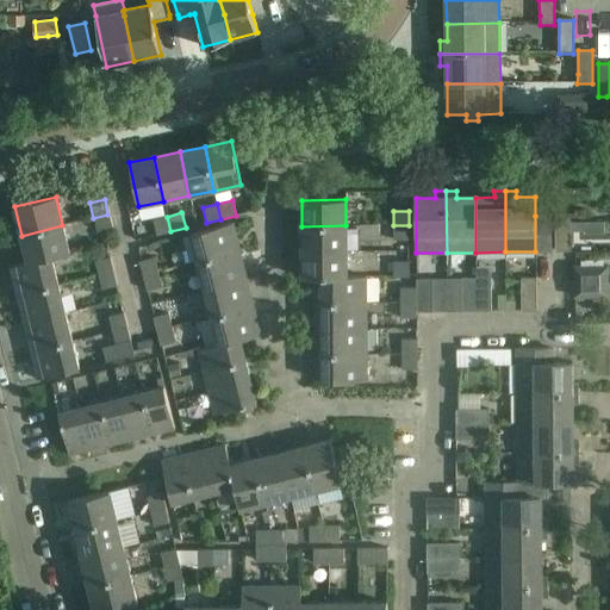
[(107,215),(93,218),(95,232),(111,229),(107,215)]
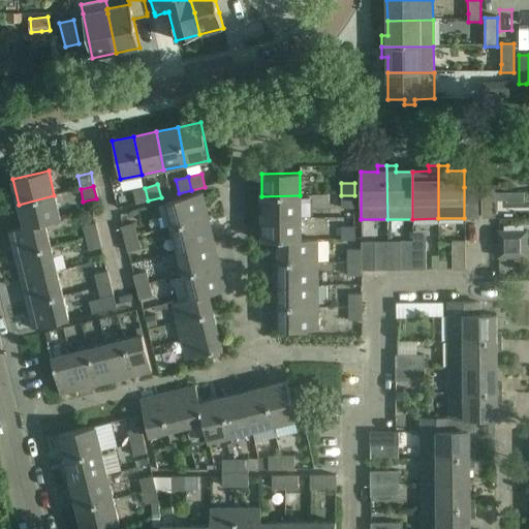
[(464,187),(464,218),(477,218),(477,187),(464,187)]
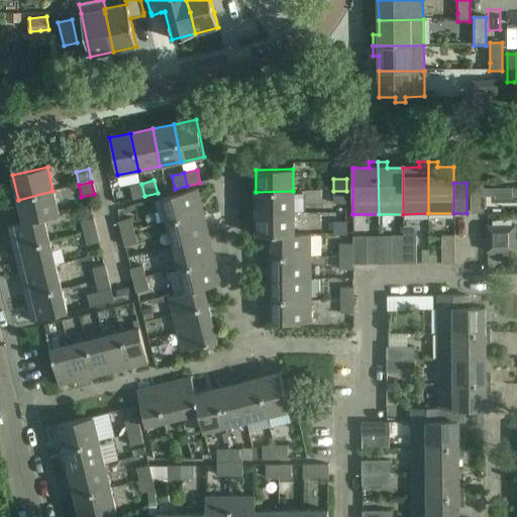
[(144,196),(141,184),(129,186),(133,199),(144,196)]
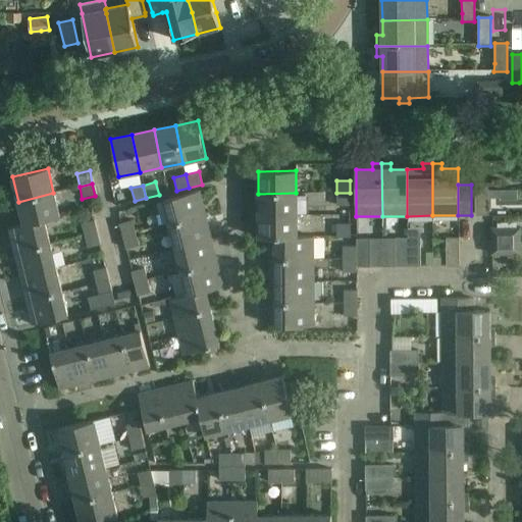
[(475,188),(475,215),(488,215),(488,188),(475,188)]
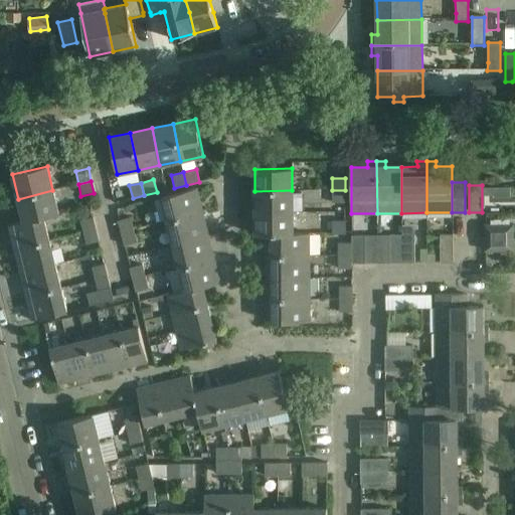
[(161,197),(167,221),(202,213),(196,189),(161,197)]
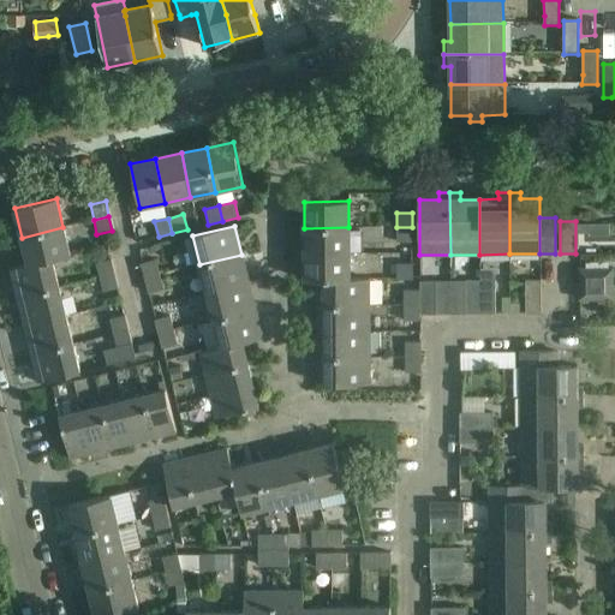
[(22,238),(28,264),(29,266),(52,260),(70,255),(63,227),(22,238)]
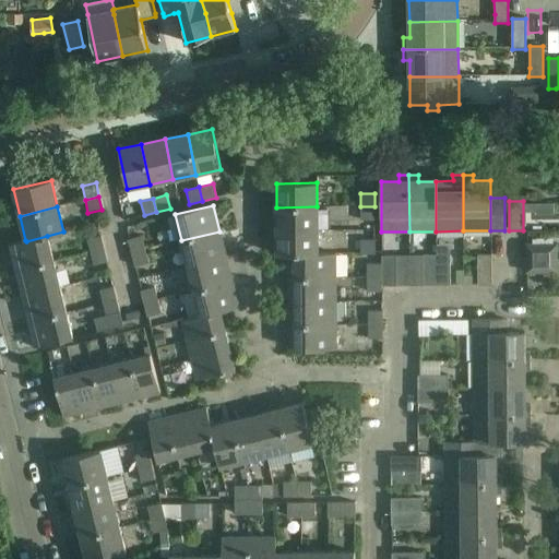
[(276,207),(276,230),(317,230),(317,206),(276,207)]
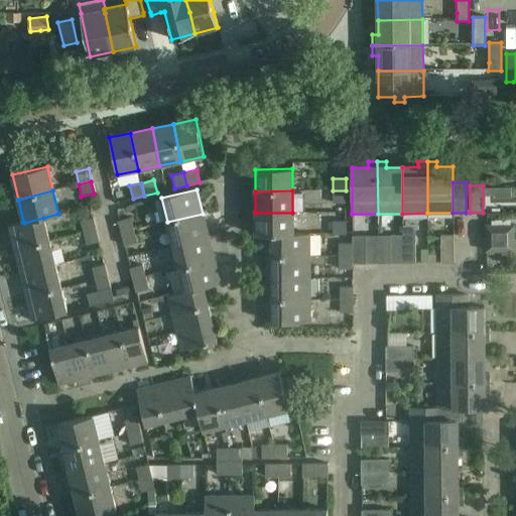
[(346,204),(346,190),(333,190),(334,204),(346,204)]
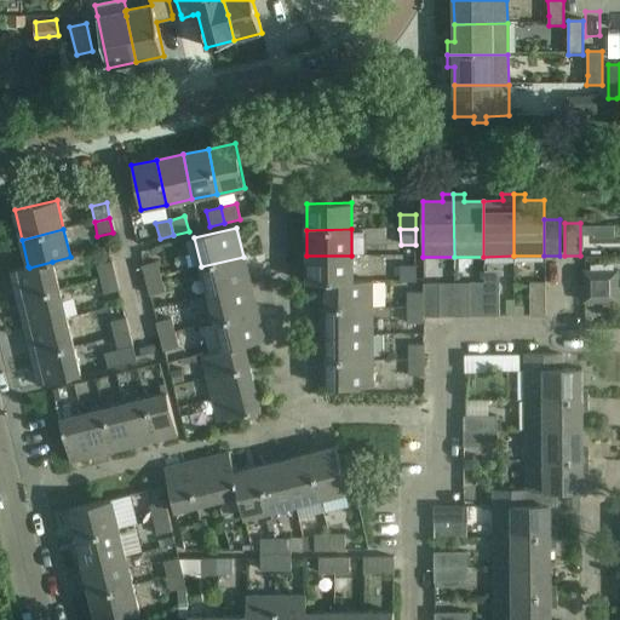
[(619,254),(619,230),(601,231),(602,256),(619,254)]
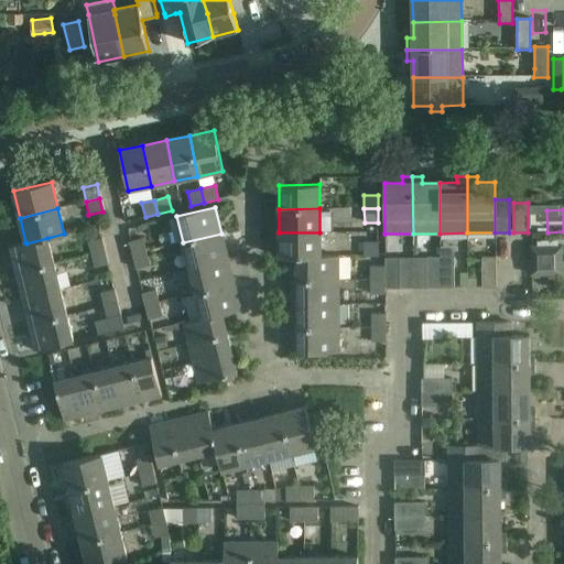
[(158,229),(142,235),(151,259),(166,253),(158,229)]
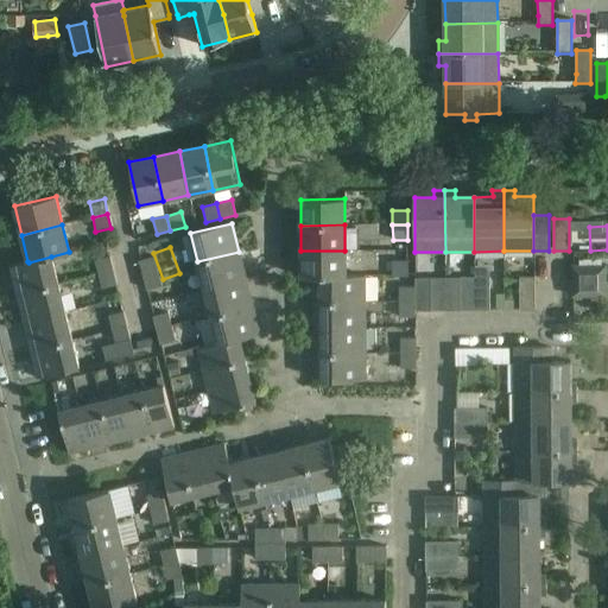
[(301,278),(320,278),(320,277),(344,277),(344,276),(344,251),(301,251),(301,278)]
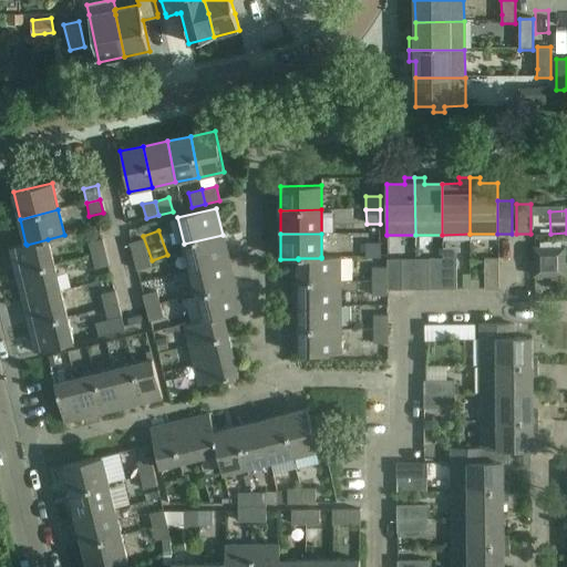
[(184,244),(191,270),(229,260),(223,235),(184,244)]
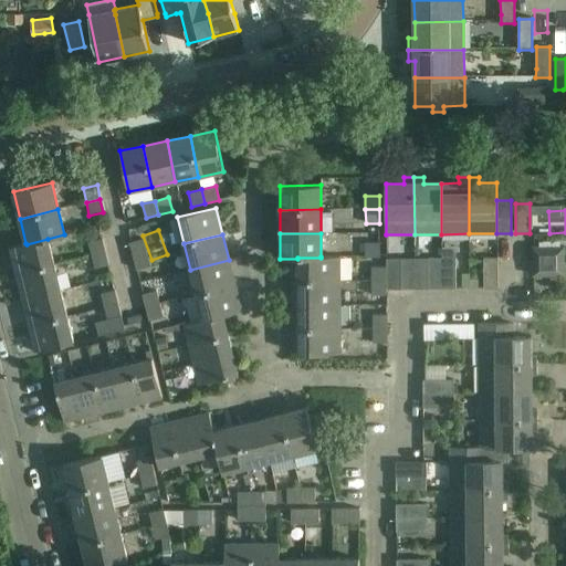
[(9,248),(16,274),(54,264),(48,239),(27,244),(25,243),(9,248)]
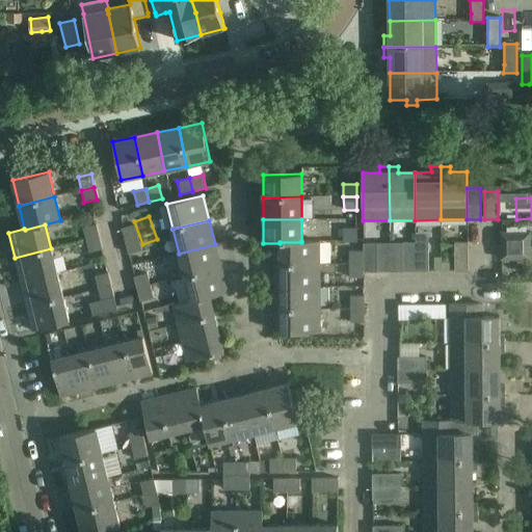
[(83,228),(86,240),(99,237),(96,224),(83,228)]
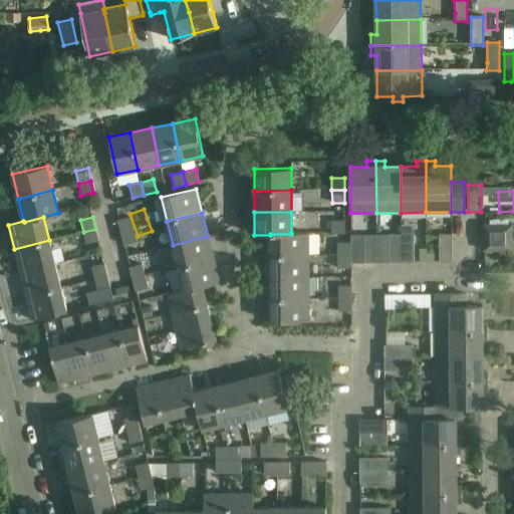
[(117,220),(120,233),(133,230),(130,217),(117,220)]
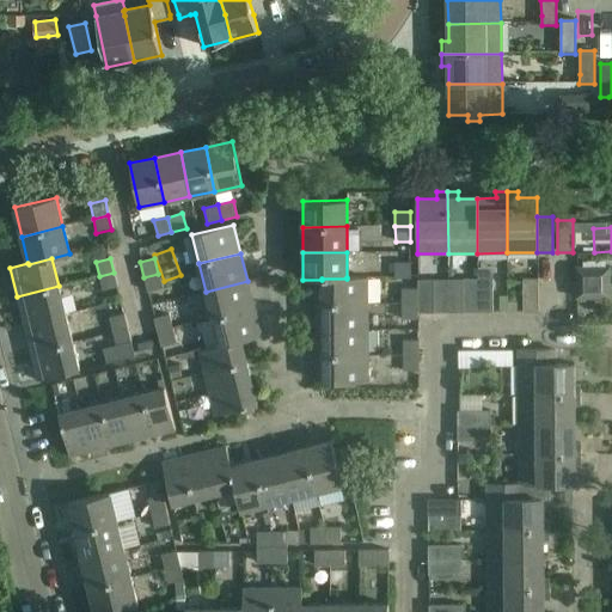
[(393,279),(409,279),(409,263),(393,263),(393,279)]
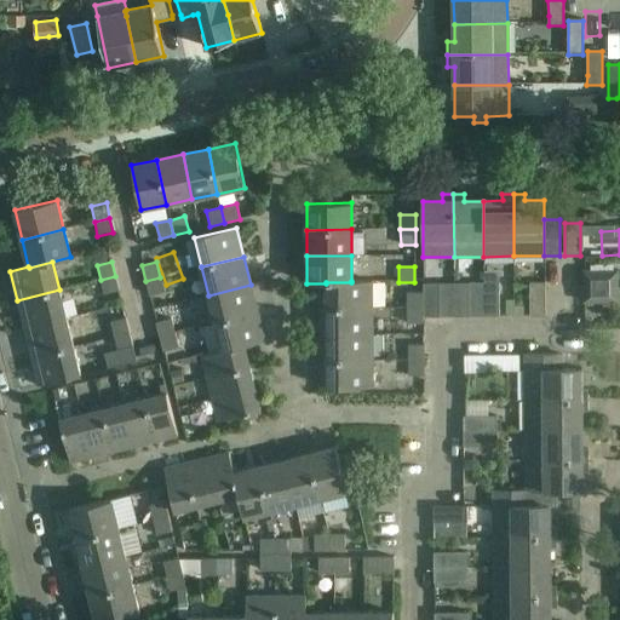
[(584,273),(584,287),(616,287),(616,273),(584,273)]
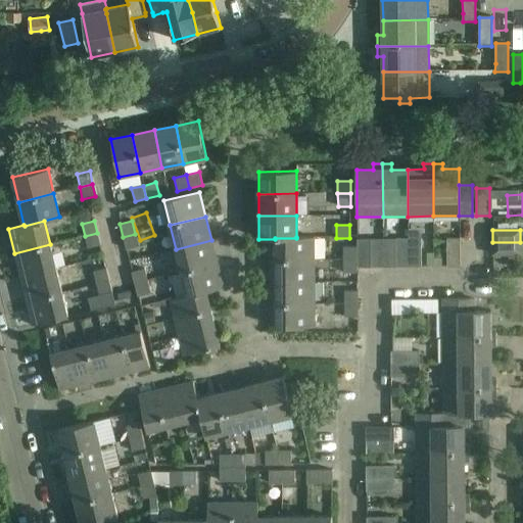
[(97,233),(85,236),(88,248),(100,245),(97,233)]
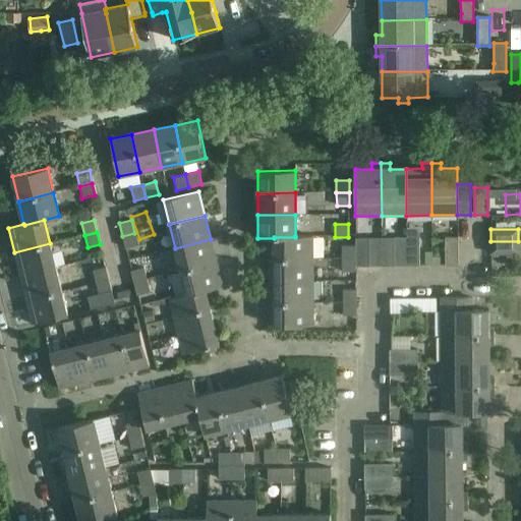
[(134,233),(122,236),(125,248),(138,245),(134,233)]
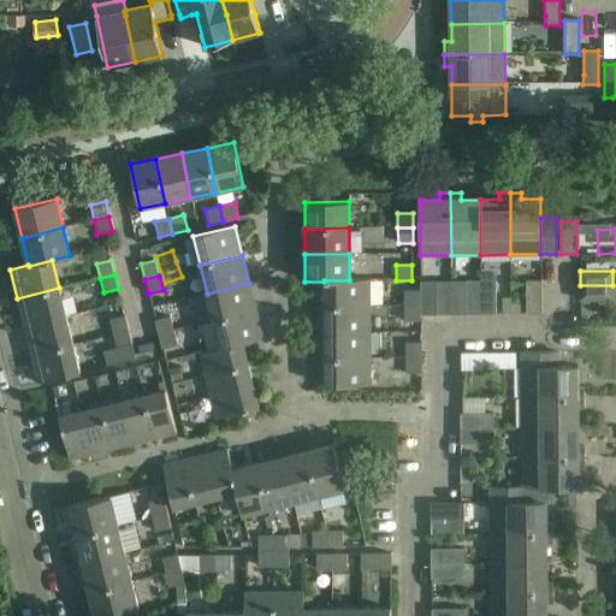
[(324,282),(324,307),(368,307),(368,279),(349,279),(349,280),(324,280),(324,282)]
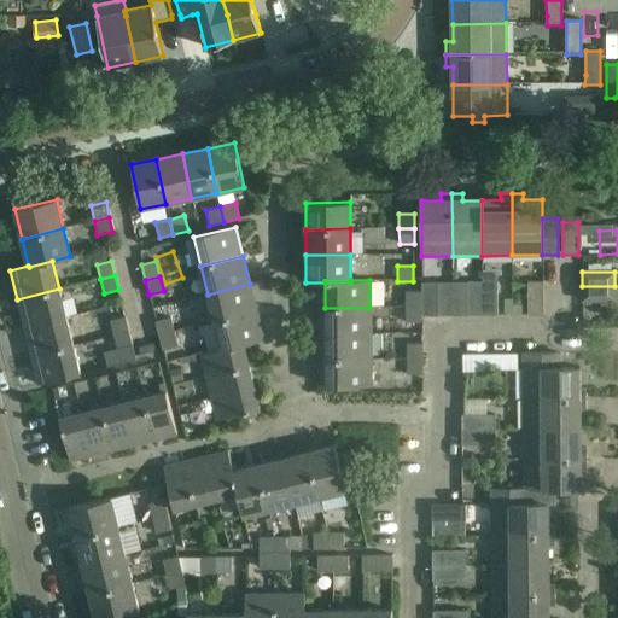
[(421,292),(421,307),(421,316),(437,316),(437,283),(421,283),(421,292)]
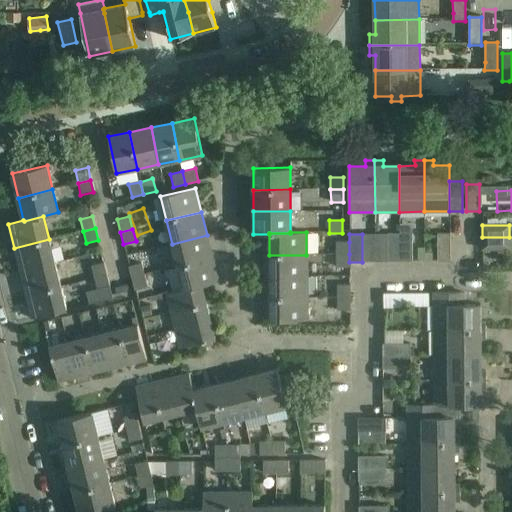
[(412,234),(399,235),(399,261),(412,261),(412,234)]
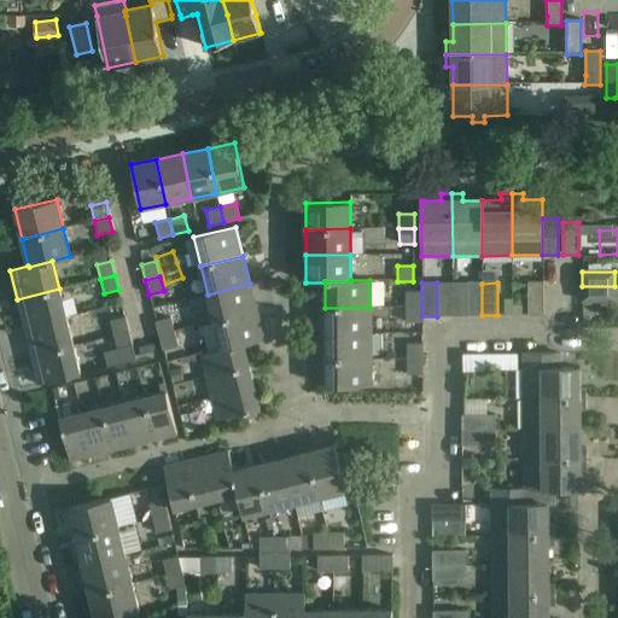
[(528,283),(529,315),(543,315),(543,283),(528,283)]
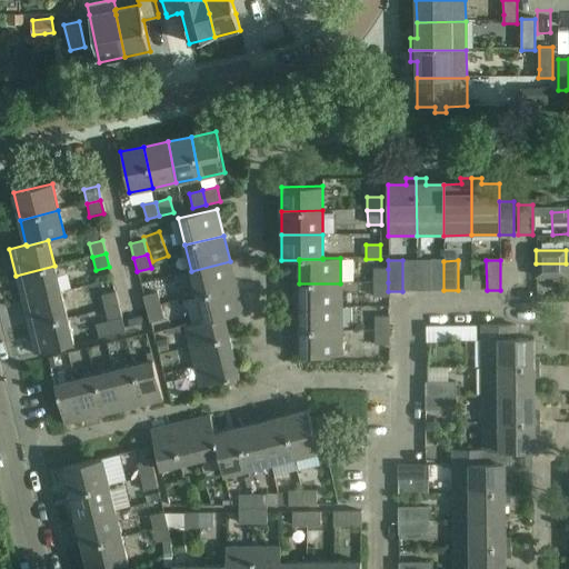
[(191,271),(198,297),(237,288),(230,261),(191,271)]
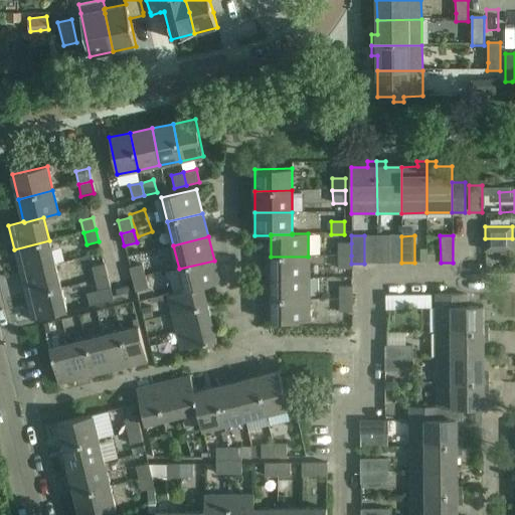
[(401,263),(401,236),(389,236),(390,263),(401,263)]
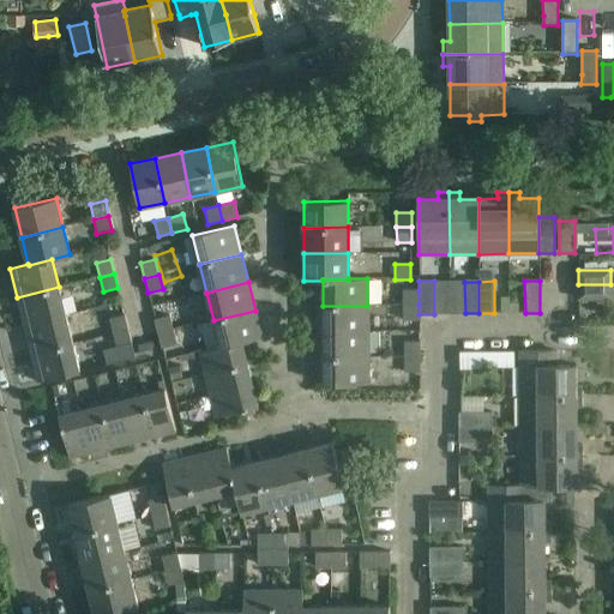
[(611,284),(578,284),(578,299),(612,299),(611,284)]
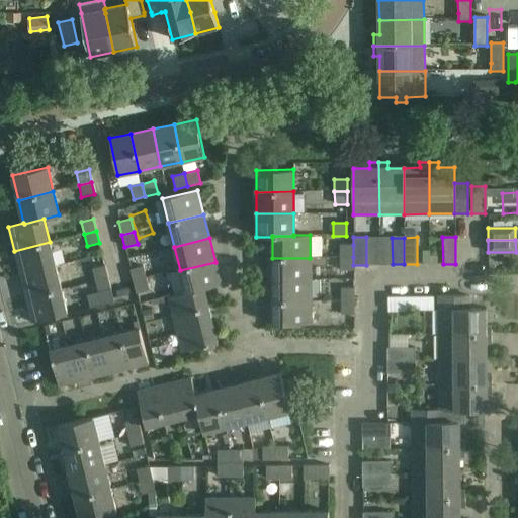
[(14,251),(20,274),(56,266),(50,242),(14,251)]
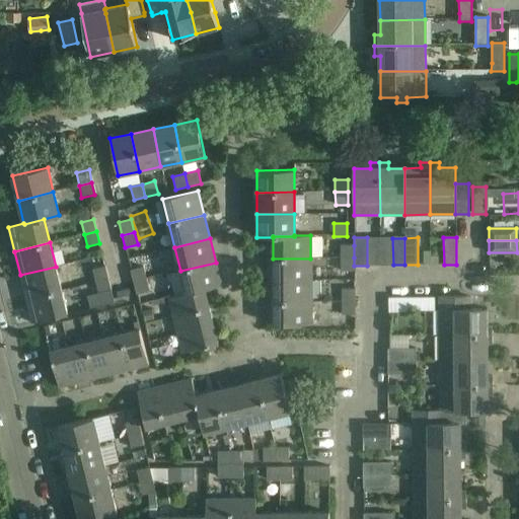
[(341,245),(341,257),(354,257),(354,245),(341,245)]
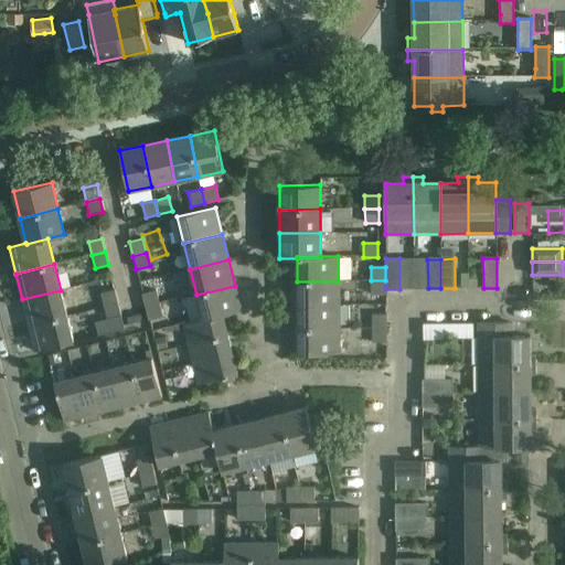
[(385,295),(385,289),(385,280),(371,280),(371,295),(385,295)]
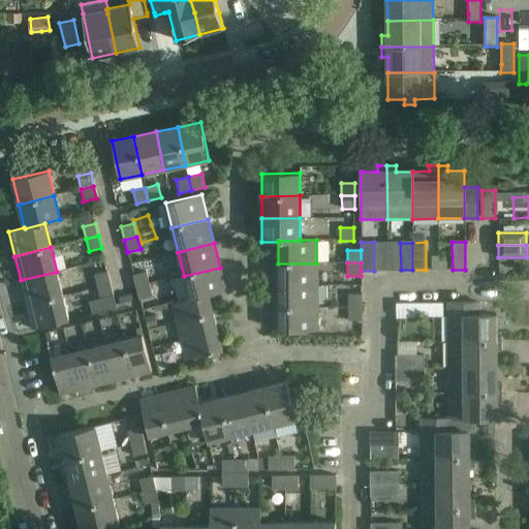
[(152,292),(165,289),(159,263),(146,268),(152,292)]
